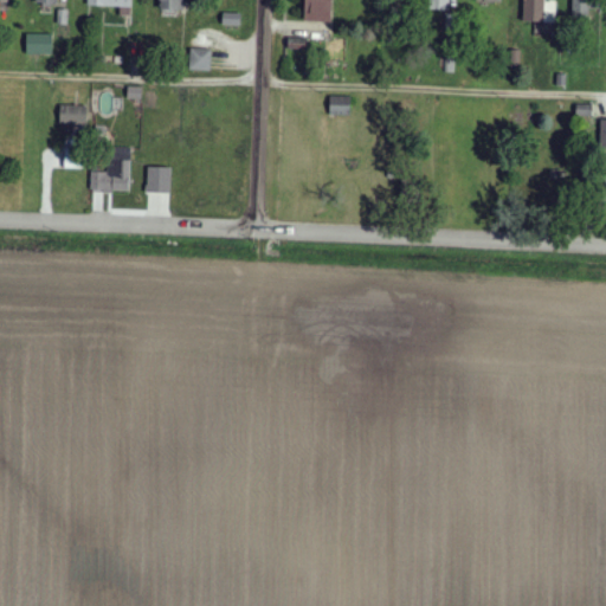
[(120,7),(120,17),(131,17),(131,0),(85,0),(85,6),(120,7)]
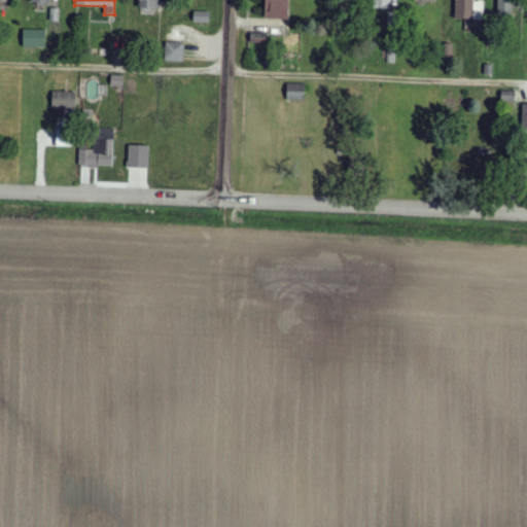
[(157,9),(157,0),(138,0),(138,9),(157,9)]
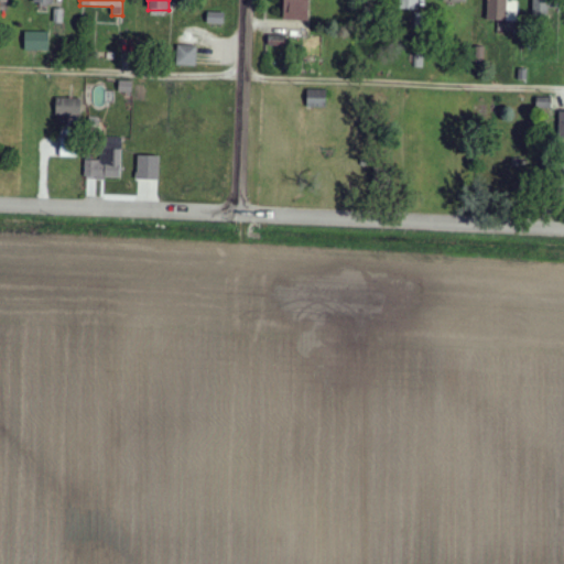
[(283,0),(283,21),(308,21),(308,0),(283,0)]
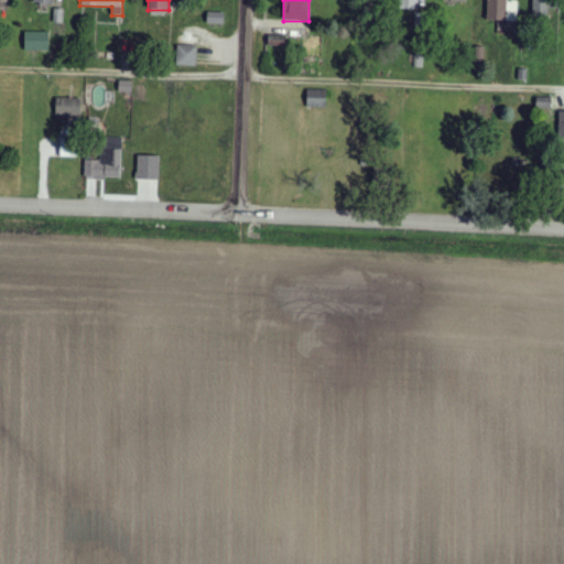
[(419,10),(419,0),(399,0),(399,9),(419,10)]
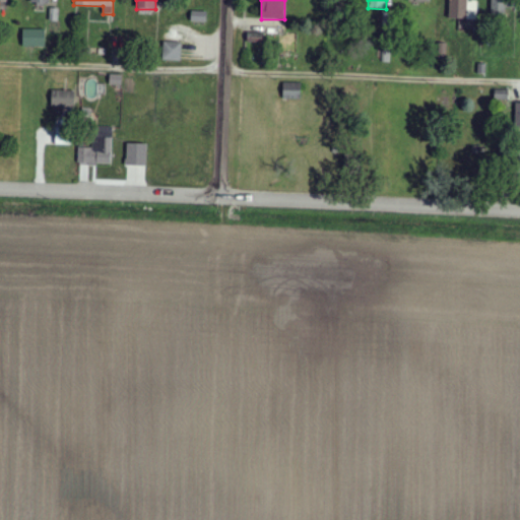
[(475,0),(449,0),(449,19),(475,20),(475,0)]
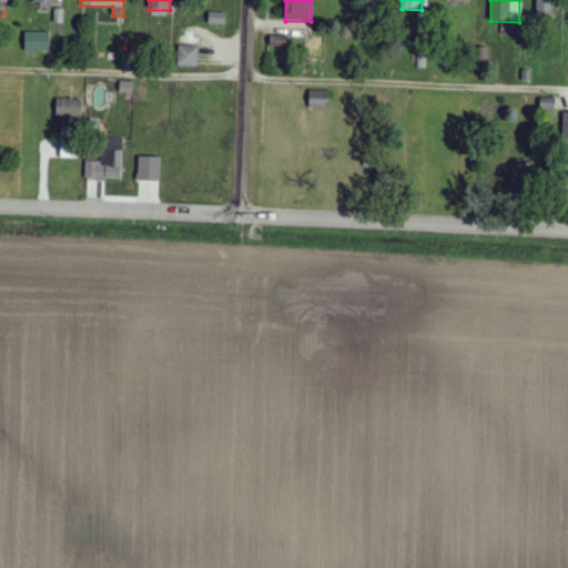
[(536,0),(536,16),(553,16),(551,0),(536,0)]
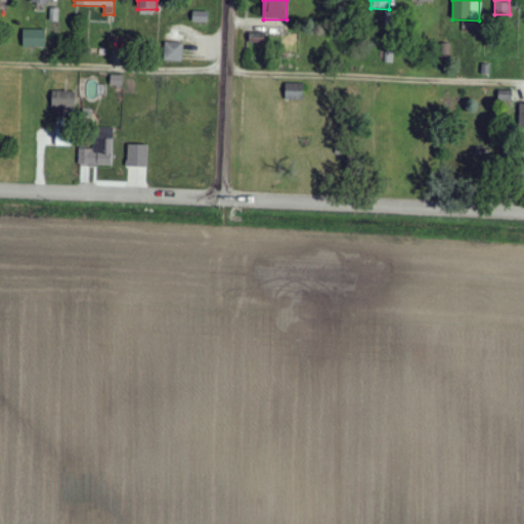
[(45,48),(45,31),(23,31),(23,47),(45,48)]
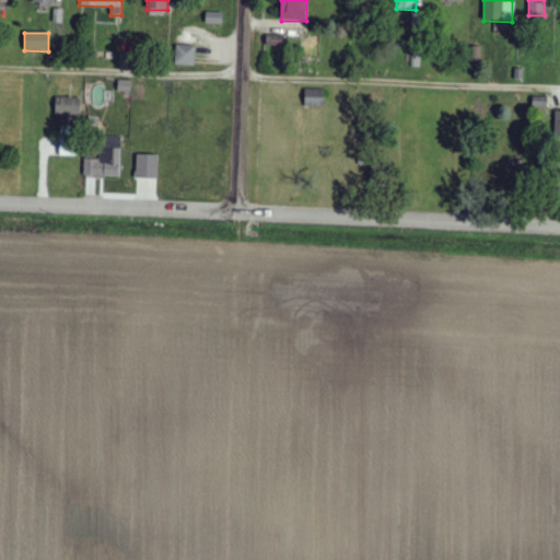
[(283,35),(266,35),(266,47),(283,47),(283,35)]
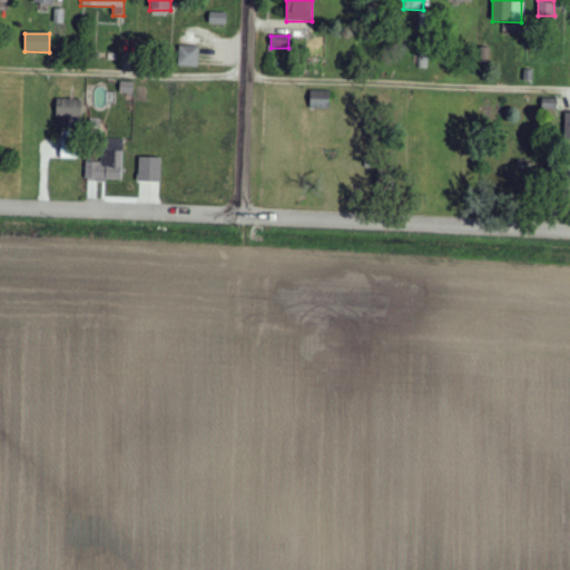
[(198,48),(179,47),(178,67),(198,68),(198,48)]
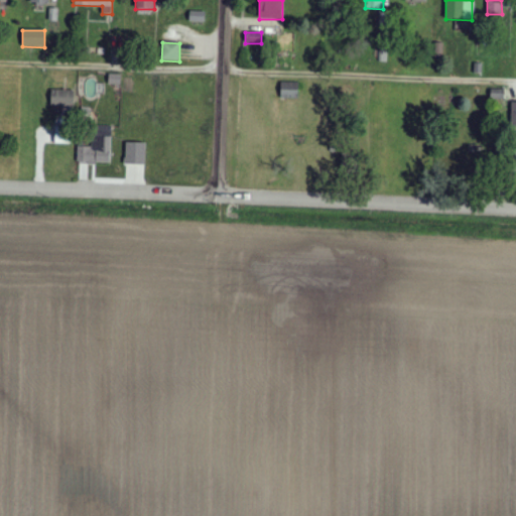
[(297,99),(298,83),(281,83),(280,99),(297,99)]
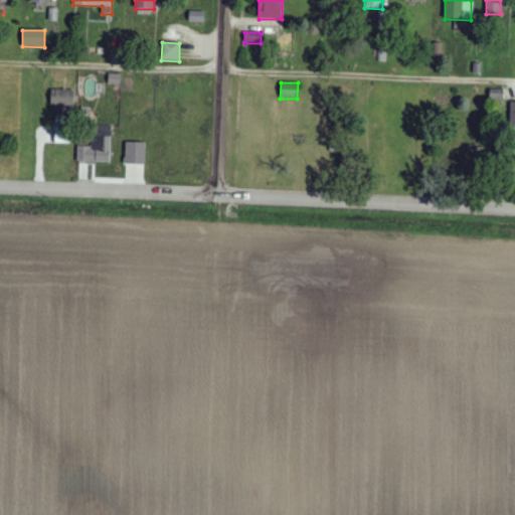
[(73,91),(51,90),(50,105),(73,106),(73,91)]
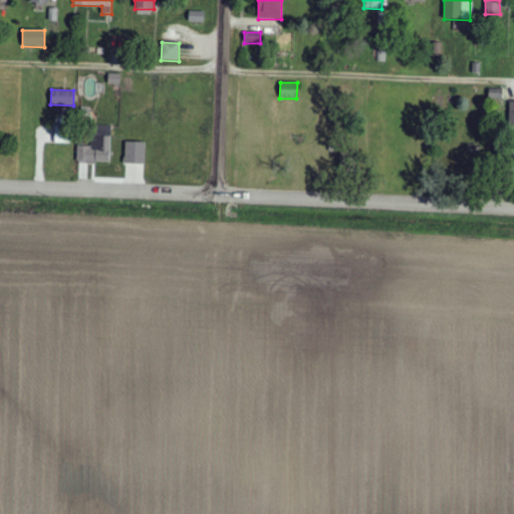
[(55,143),(66,143),(67,123),(55,123),(55,143)]
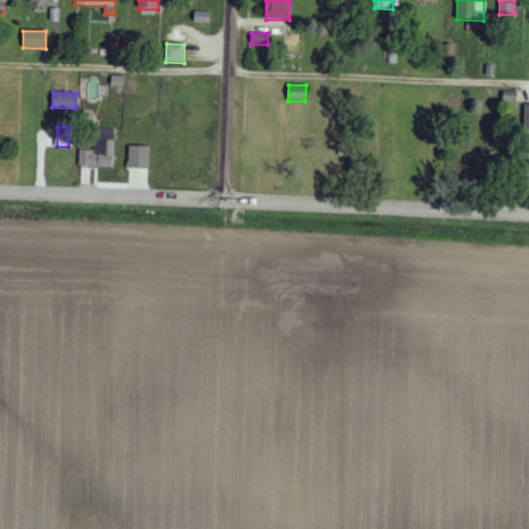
[(95,151),(80,150),(80,167),(114,168),(115,130),(96,130),(95,151)]
